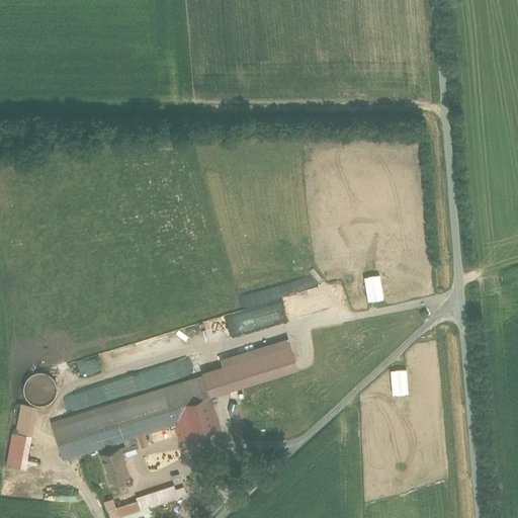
[(285,289),(311,286),(308,270),(283,274),(285,289)]
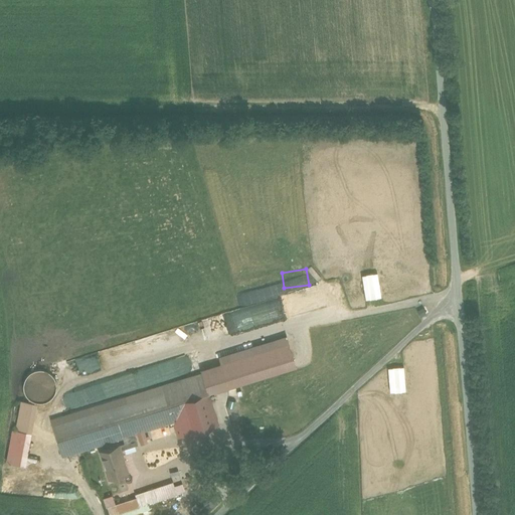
[(317,289),(206,316),(210,334),(299,312),(298,309),(321,304),(317,289)]
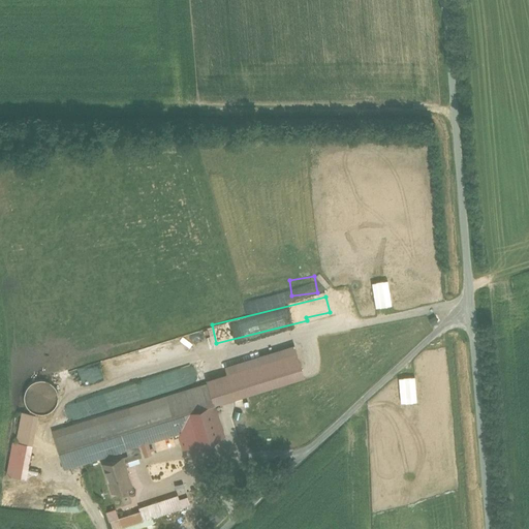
[(301,376),(292,351),(203,380),(209,402),(186,409),(183,401),(54,442),(61,466),(89,457),(92,468),(102,465),(112,494),(129,488),(122,464),(138,459),(135,448),(175,436),(181,455),(225,440),(214,404),(301,376)]
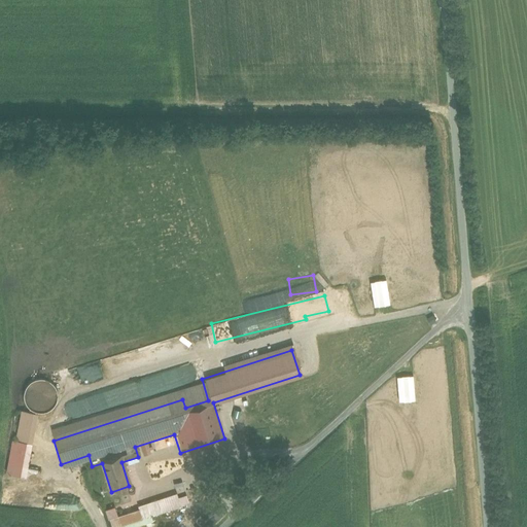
[(169,372),(138,379),(142,395),(173,388),(169,372)]
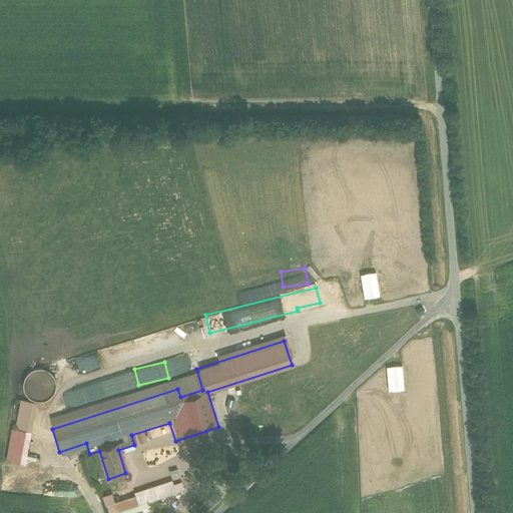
[(53,389),(53,386),(53,382),(52,379),(50,375),(47,373),(45,371),(42,370),(39,369),(35,369),(33,370),(30,371),(27,372),(24,375),(22,378),(21,380),(20,383),(20,387),(20,390),(21,393),(23,396),(25,399),(28,401),(31,402),(34,403),(38,403),(41,402),(44,401),(47,399),(49,397),(51,394),(52,392),(53,389)]
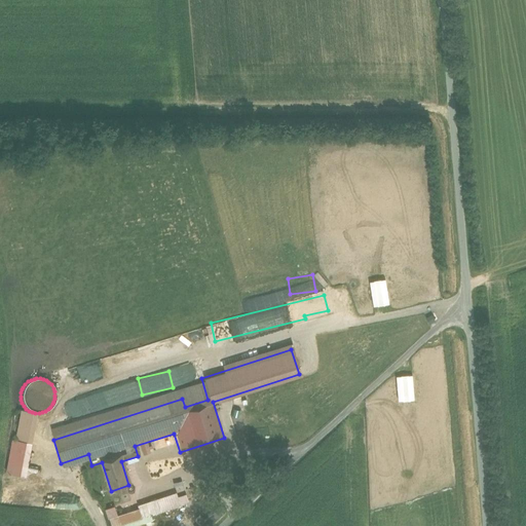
[(34,415),(20,412),(12,445),(28,448),(34,415)]
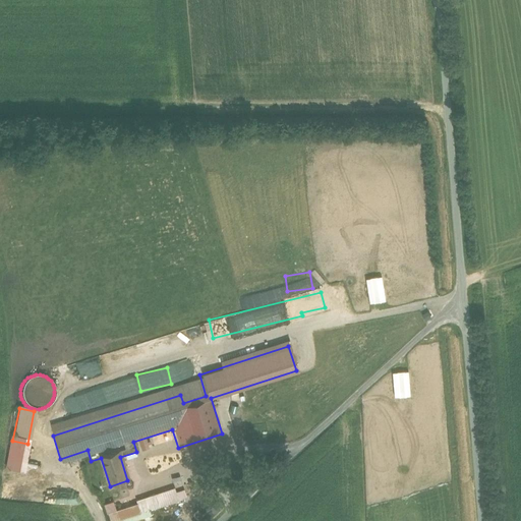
[(105,520),(115,520),(139,512),(133,494),(100,506),(105,520)]
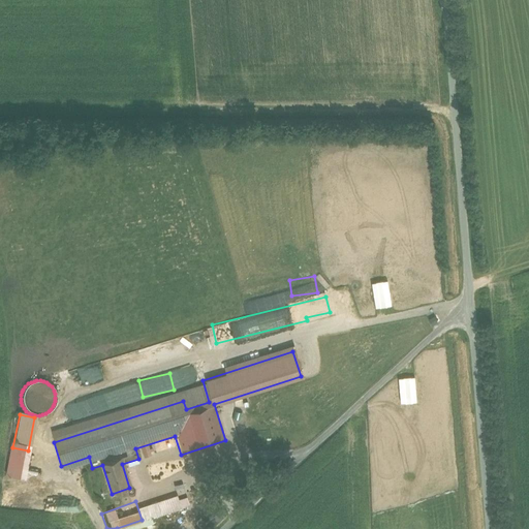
[(186,528),(200,528),(204,525),(193,519),(186,528)]
